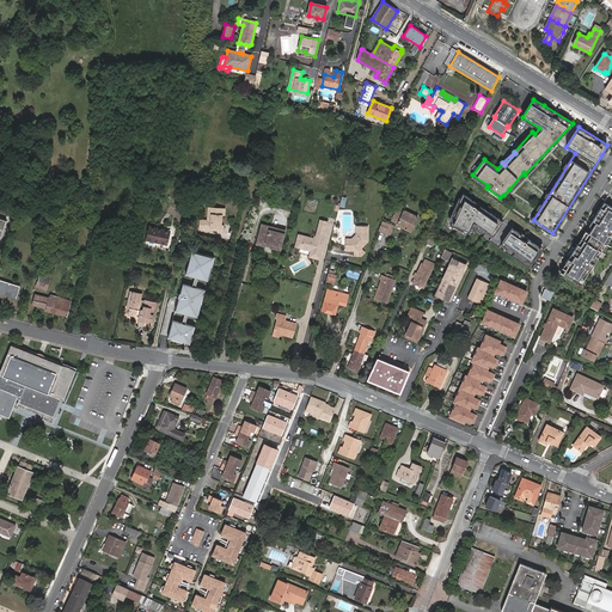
[(488,185),(472,175),(471,177),(487,188),(488,185)]
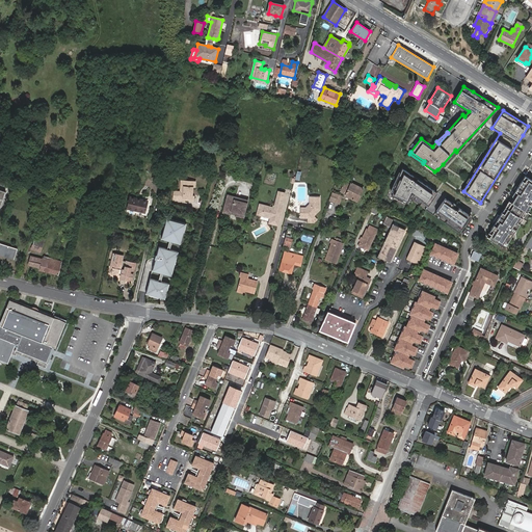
[(461,233),(472,215),(467,211),(403,166),(386,205),(404,213),(411,197),(461,233)]
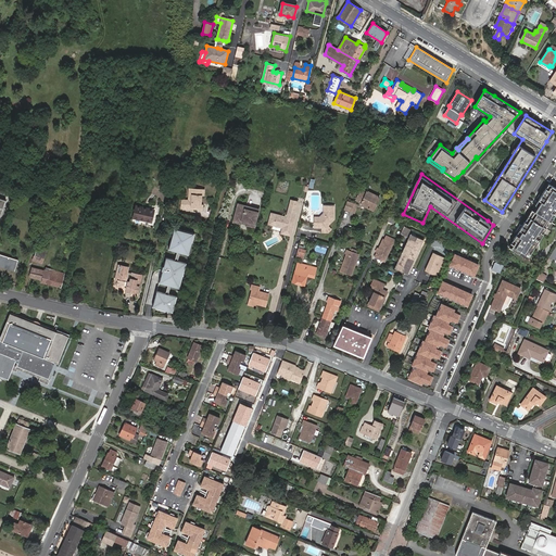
[(288,194),(289,184),(280,184),(280,193),(288,194)]
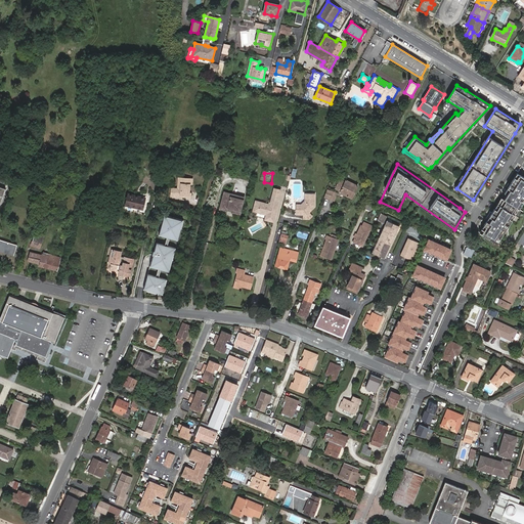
[(523,177),(517,173),(508,187),(510,188),(507,193),(504,199),(499,205),(497,204),(484,225),(486,226),(482,233),(496,243),(512,219),(510,218),(523,197),(523,177)]
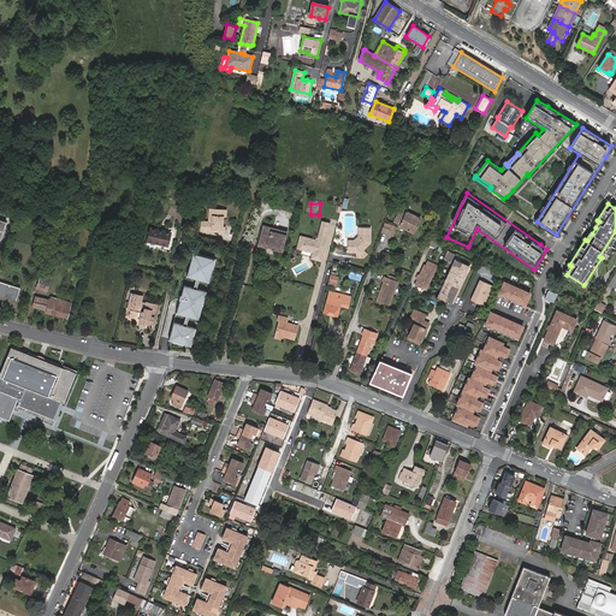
[(209,208),(209,215),(211,217),(211,221),(208,221),(206,221),(205,231),(215,232),(217,230),(220,230),(220,232),(223,232),(223,227),(223,217),(226,218),(226,209),(209,208)]
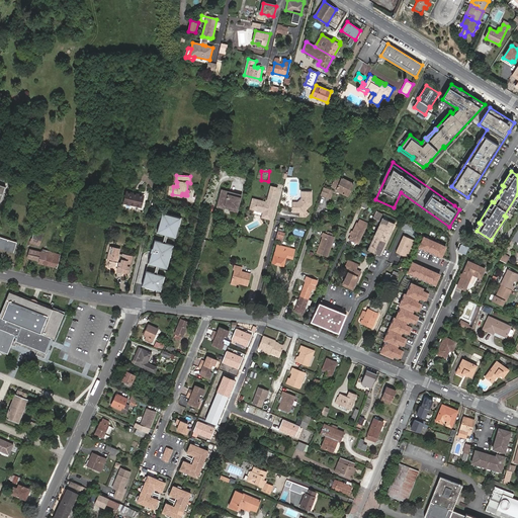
[(335,182),(333,187),(337,188),(336,190),(348,196),(353,183),(342,178),(341,179),(335,176),(333,181),(335,182)]
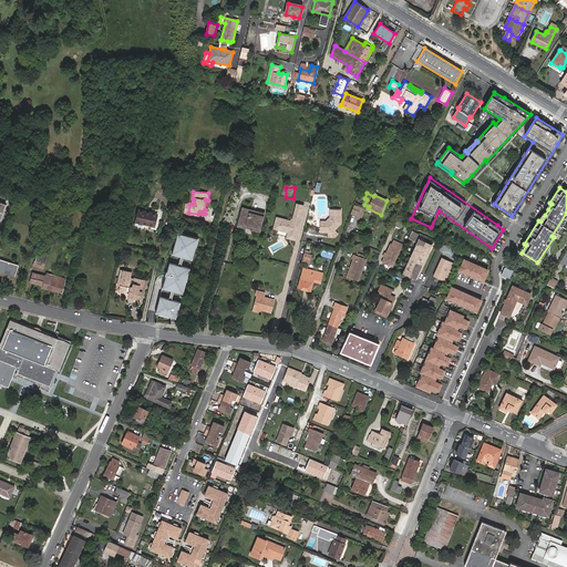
[(249,209),(243,208),(238,222),(246,224),(245,227),(251,228),(251,227),(254,228),(254,230),(259,233),(264,216),(249,212),(249,209)]
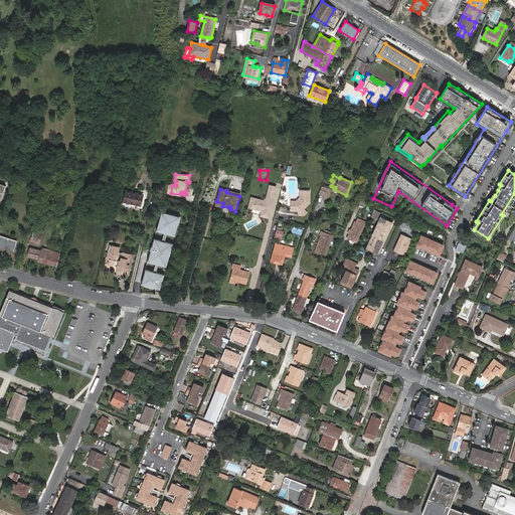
[(126,190),(124,201),(140,205),(143,194),(126,190)]
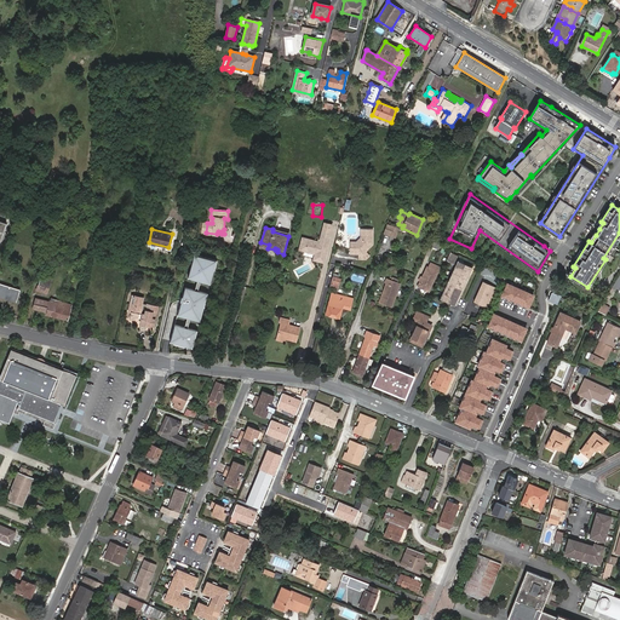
[(372,230),(361,230),(361,237),(357,242),(350,242),(350,252),(352,252),(355,254),(359,254),(359,258),(359,260),(366,260),(369,256),(366,252),(372,245),(372,230)]
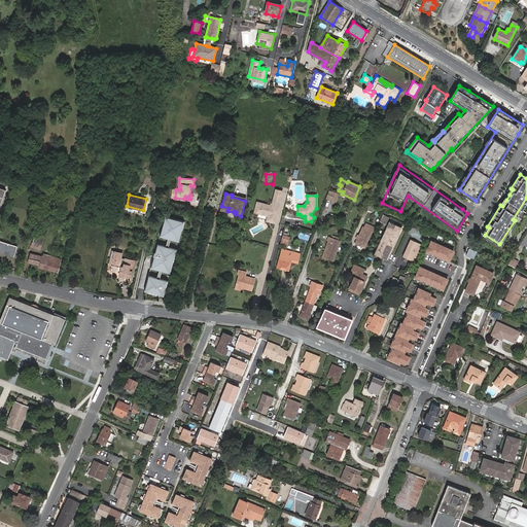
[(526,201),(526,198),(513,219),(515,220),(526,201)]
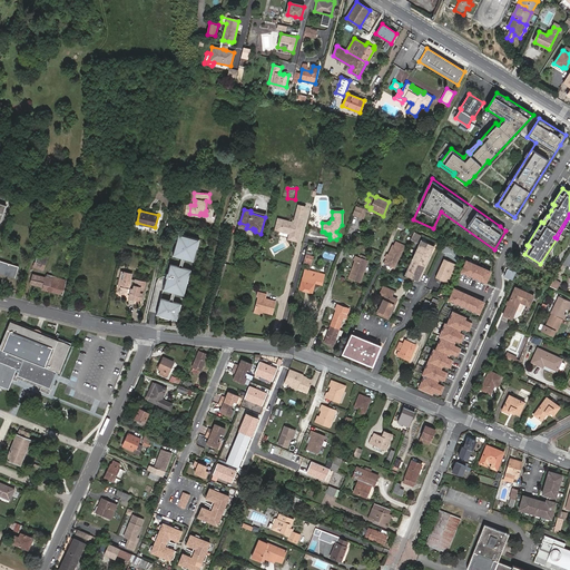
[(297,242),(302,225),(301,225),(297,224),(294,224),(293,223),(292,225),(277,220),(275,229),(279,231),(278,233),(290,236),(288,237),(291,241),(297,242)]
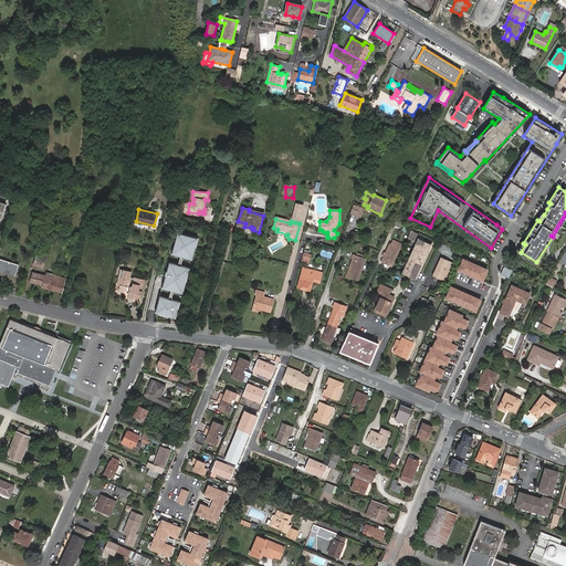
[(154,226),(136,221),(134,228),(153,231),(154,226)]
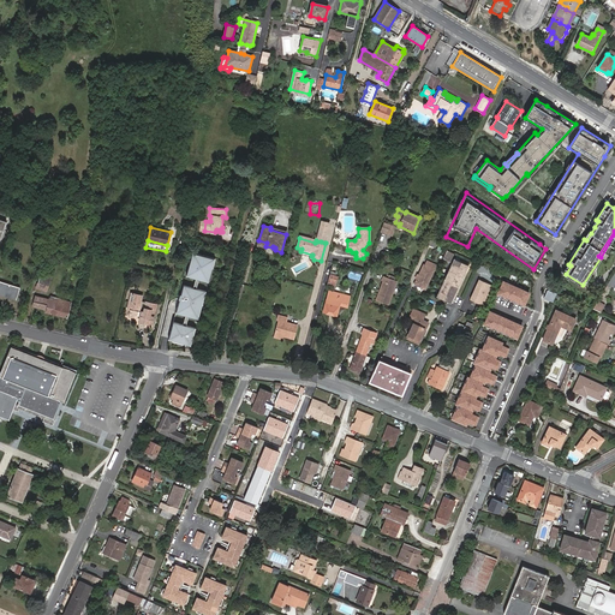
[(451,262),(454,252),(446,250),(443,258),(451,262)]
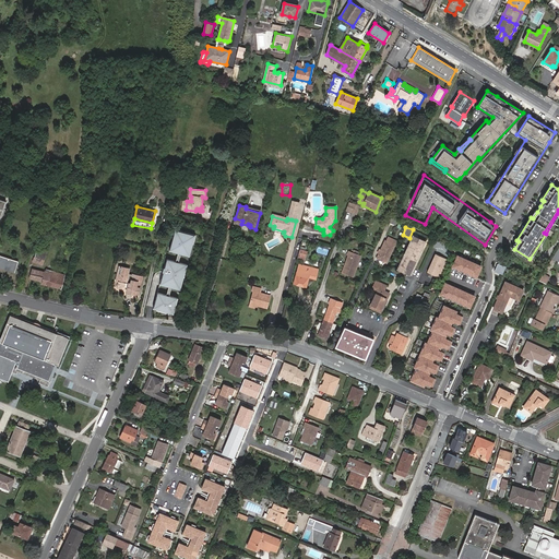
[(190,257),(195,235),(175,229),(169,251),(190,257)]
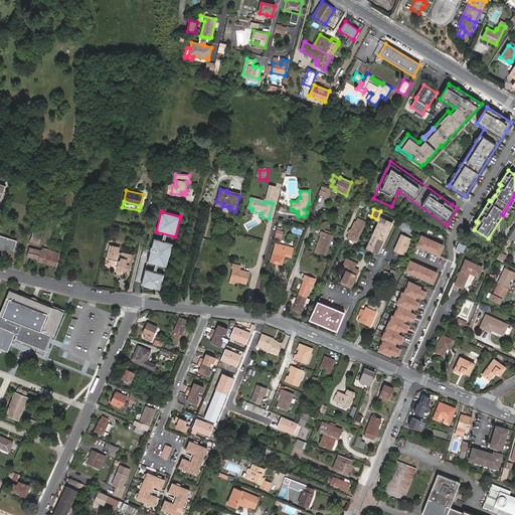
[(380,215),(365,246),(377,252),(391,220),(380,215)]
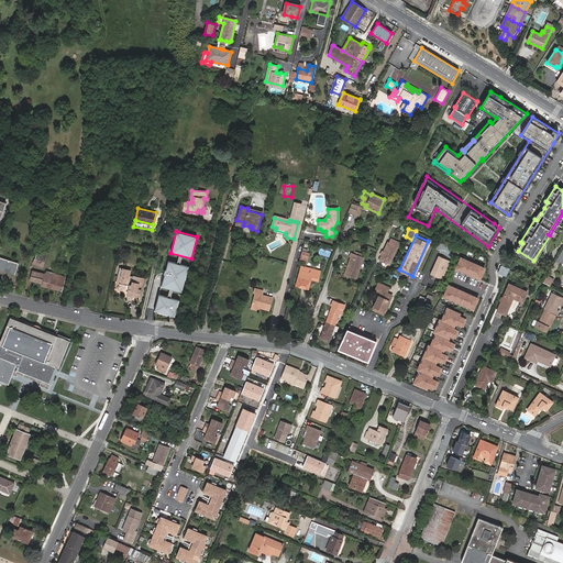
[(399,243),(390,239),(388,243),(387,243),(379,260),(389,264),(399,243)]
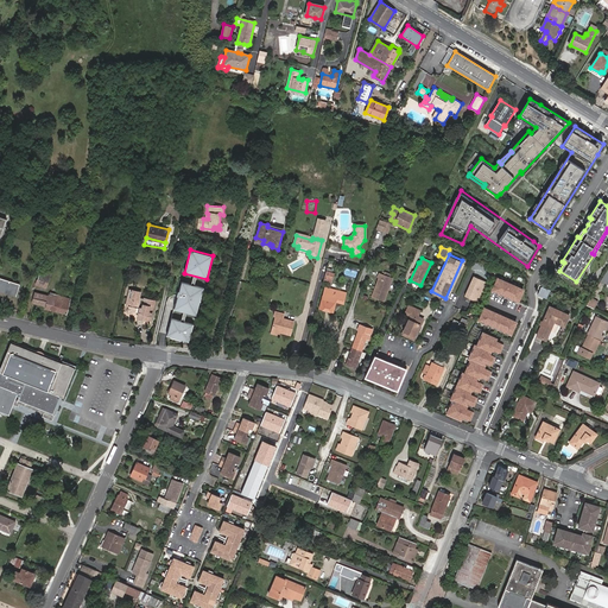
[(46,286),(51,271),(42,268),(37,284),(46,286)]
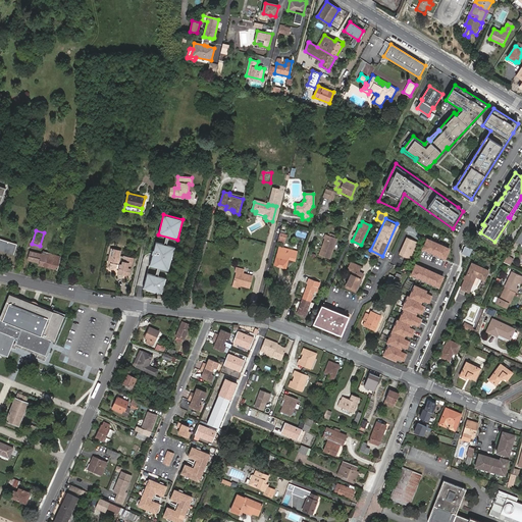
[(286,232),(280,230),(277,241),(283,243),(286,232)]
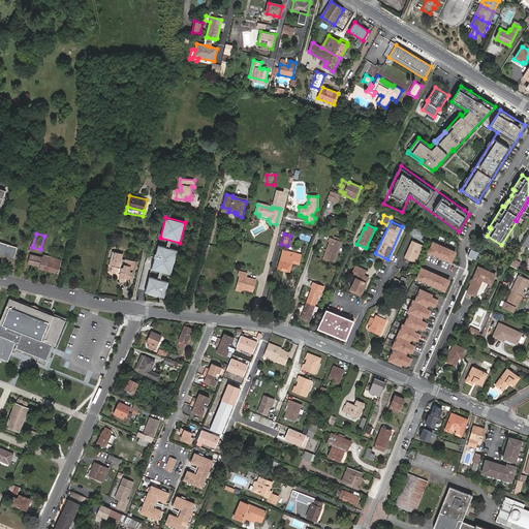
[(334,262),(341,242),(329,238),(327,242),(329,242),(322,258),(334,262)]
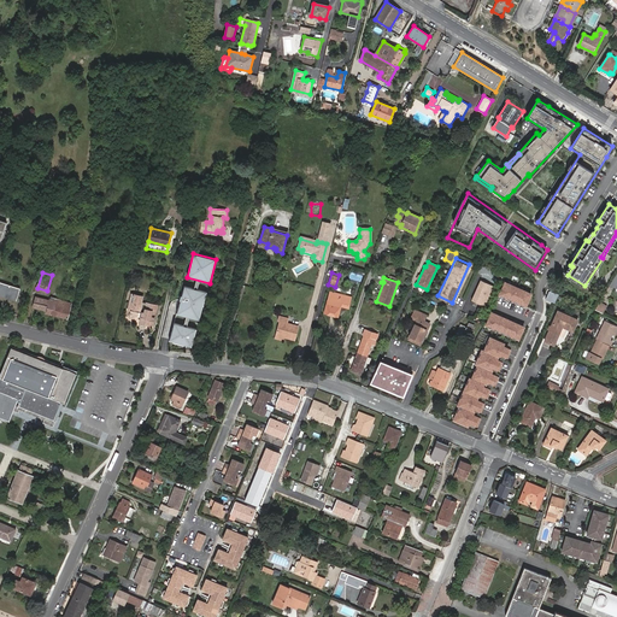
[(480,280),(471,300),(485,306),(493,286),(480,280)]
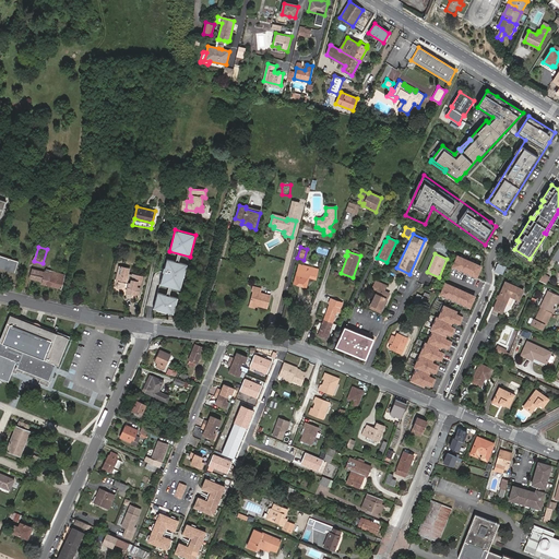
[(482,265),(456,254),(451,268),(476,278),(482,265)]
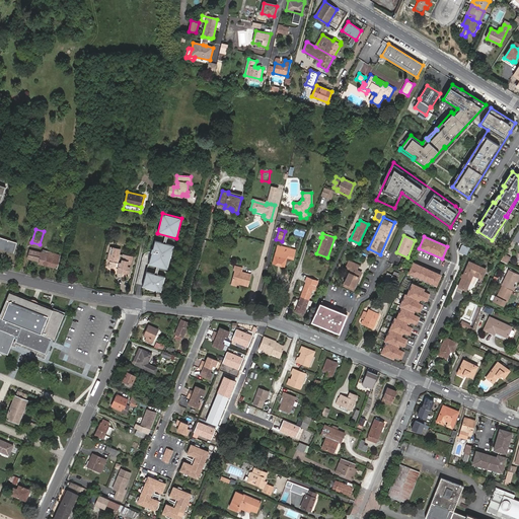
[(0,245),(14,250),(17,242),(0,237),(0,245)]
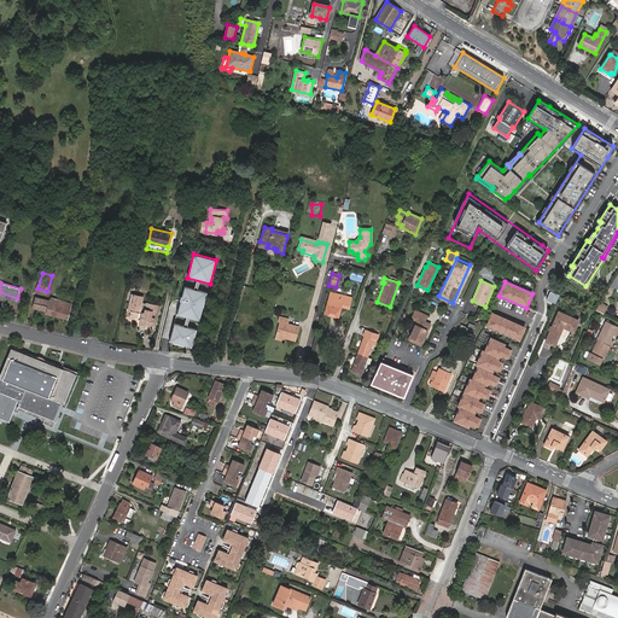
[(199,320),(207,293),(185,287),(182,292),(180,301),(176,315),(199,320)]
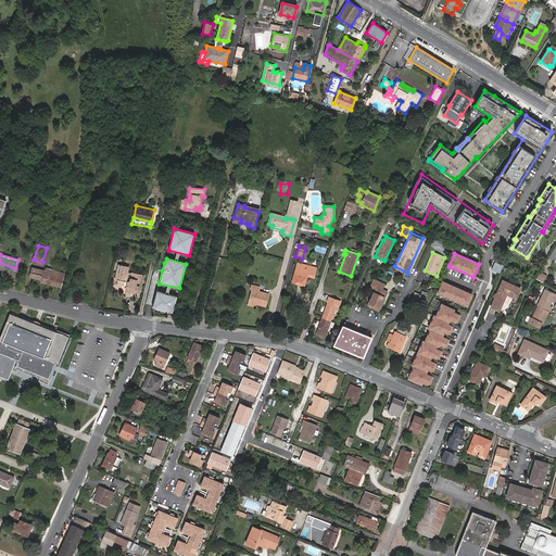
[(298,262),(298,264),(292,281),(304,285),(307,275),(314,278),(317,267),(298,262)]
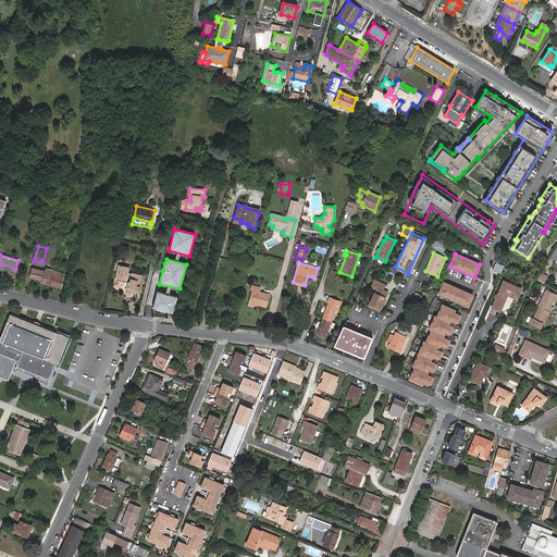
[(128,268),(128,267),(120,264),(116,279),(119,280),(116,285),(118,285),(124,287),(125,285),(127,286),(125,294),(132,295),(133,291),(138,292),(143,275),(133,273),(133,274),(127,273),(128,268)]
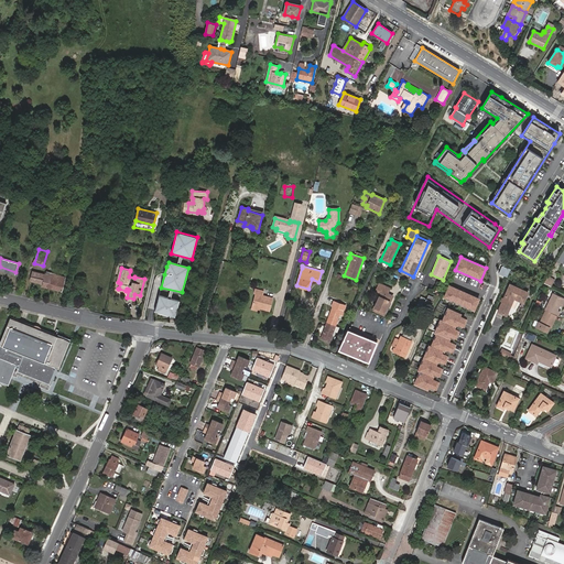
[(65,278),(58,275),(57,280),(55,280),(56,275),(46,273),(45,274),(33,271),(31,281),(43,284),(43,286),(62,291),(65,278)]
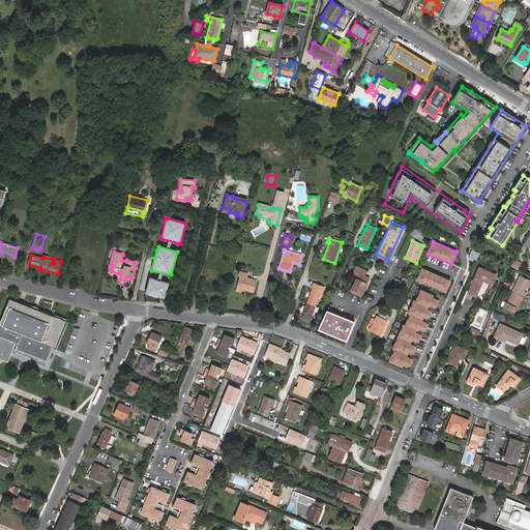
[(517,270),(520,265),(513,261),(509,268),(517,270)]
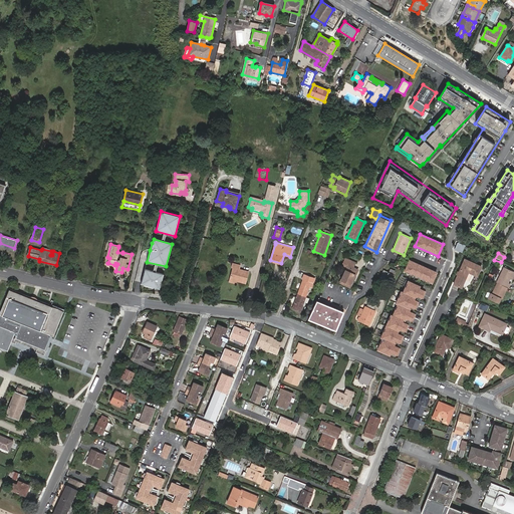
[(348,265),(340,282),(350,287),(358,270),(353,268),(356,262),(345,257),(343,262),(348,265)]
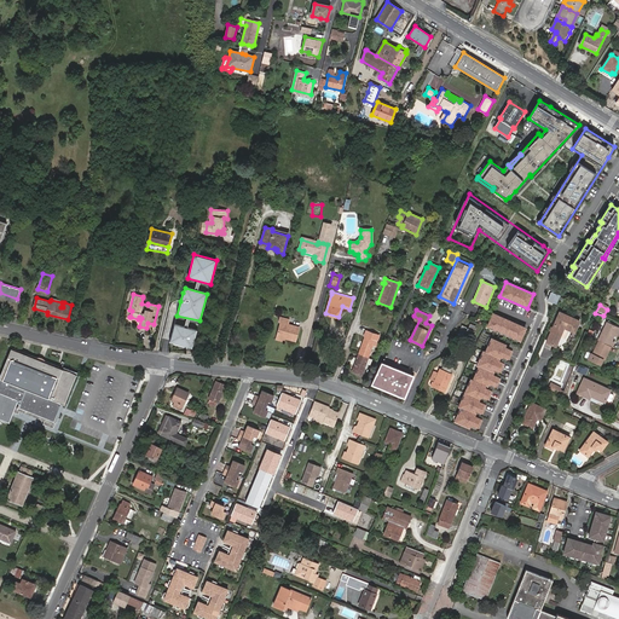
[(527,328),(493,312),(486,327),(521,342),(527,328)]
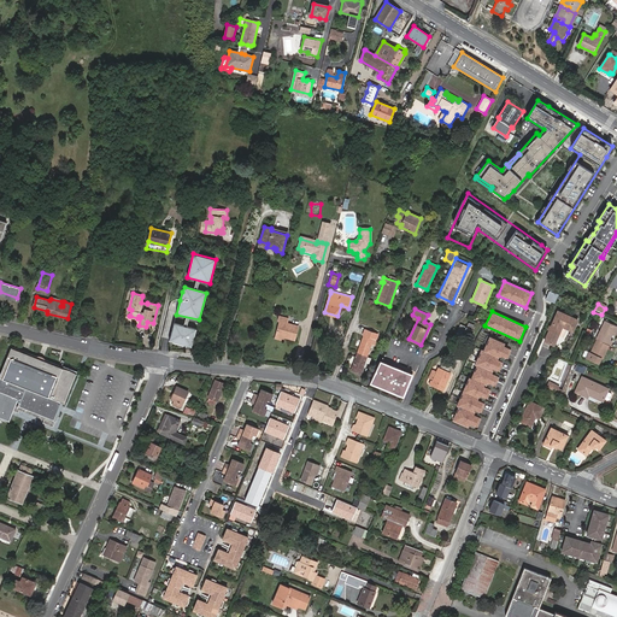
[(546,339),(556,342),(563,327),(574,331),(579,321),(558,311),(546,339)]
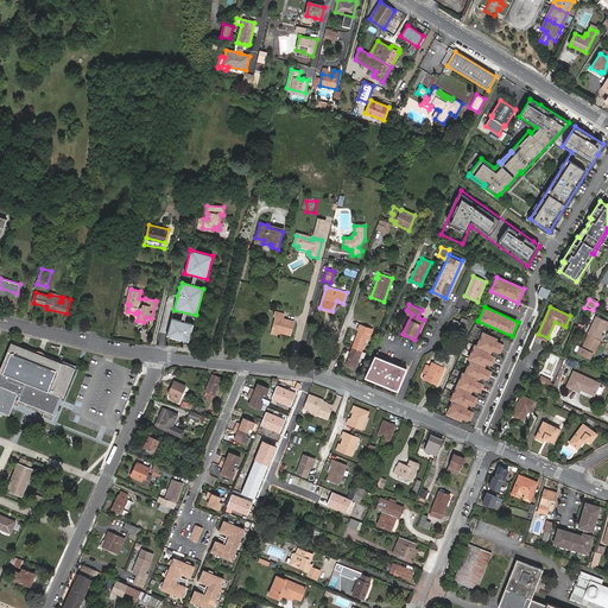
[(272,333),(279,334),(290,337),(293,323),(282,321),(283,316),(276,314),(273,318),(276,318),(272,333)]
